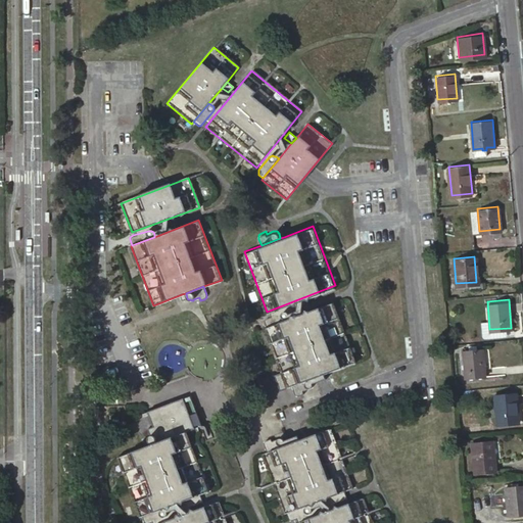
[(282,371),(287,386),(290,385),(308,378),(314,376),(355,360),(333,300),(290,317),(268,326),(265,327),(282,371)]
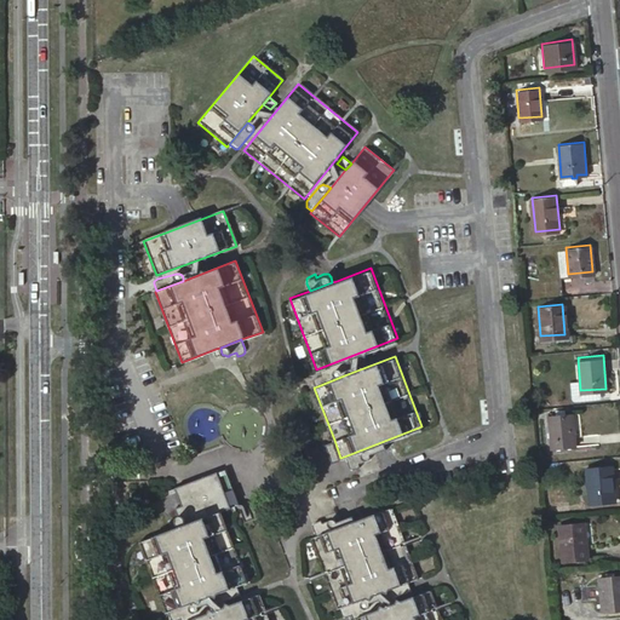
[(314,379),(317,386),(344,375),(342,369),(340,368),(338,367),(336,368),(316,375),(315,377),(315,378),(314,379)]
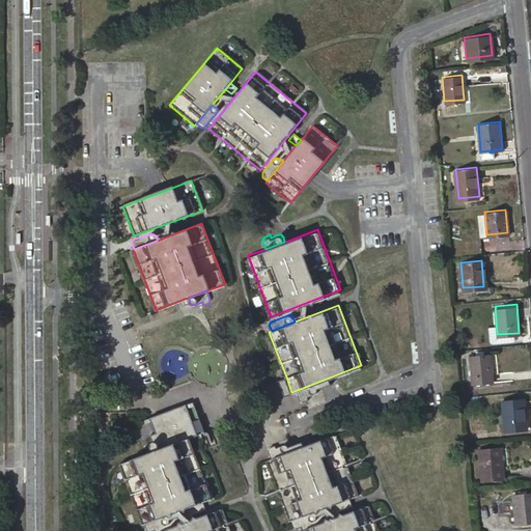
[(470,354),(472,382),(493,381),(491,353),(470,354)]
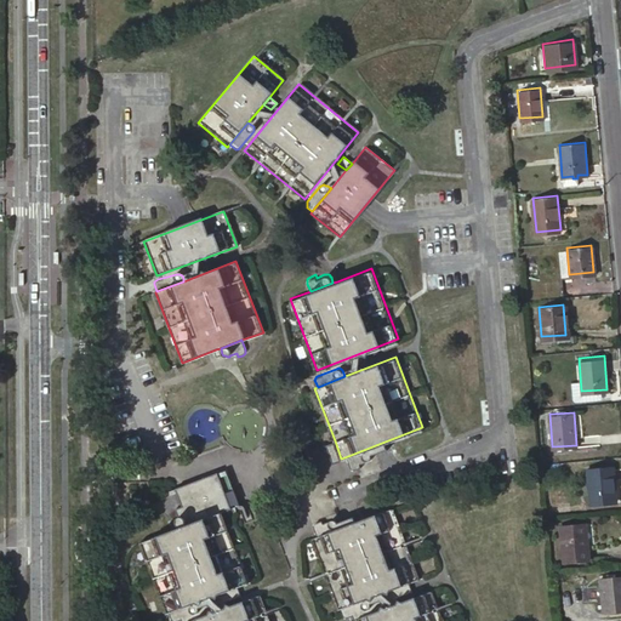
[(334,462),(341,459),(335,440),(325,443),(334,462)]
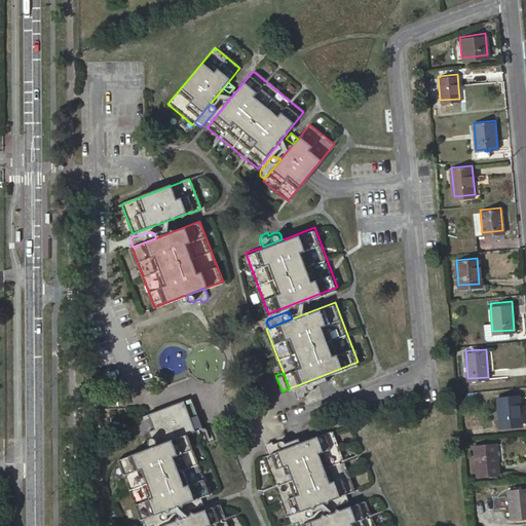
[(279,392),(283,391),(275,375),(273,376),(279,392)]
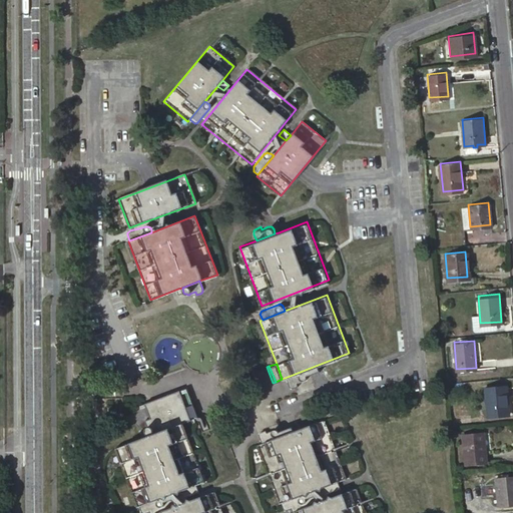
[(305,375),(303,371),(285,378),(288,385),(289,386),(291,387),(297,385),(295,382),(303,379),(304,379),(305,378),(305,377),(305,376),(305,375)]
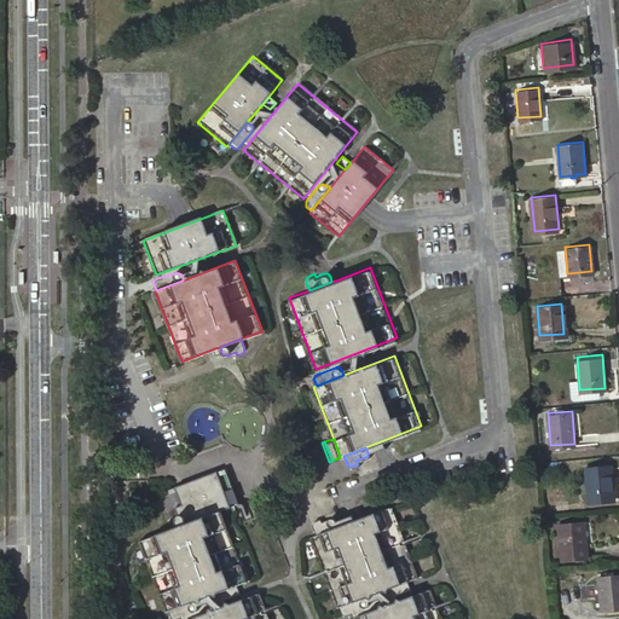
[(586,466),(589,501),(613,499),(609,463),(586,466)]
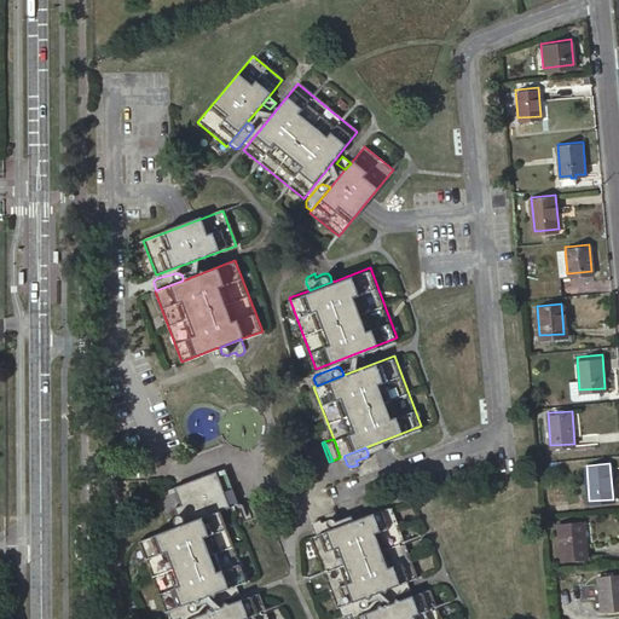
[(172,525),(174,528),(218,513),(236,505),(223,469),(173,489),(179,507),(174,508),(178,516),(174,518),(173,519),(172,520),(172,521),(172,522),(172,525)]
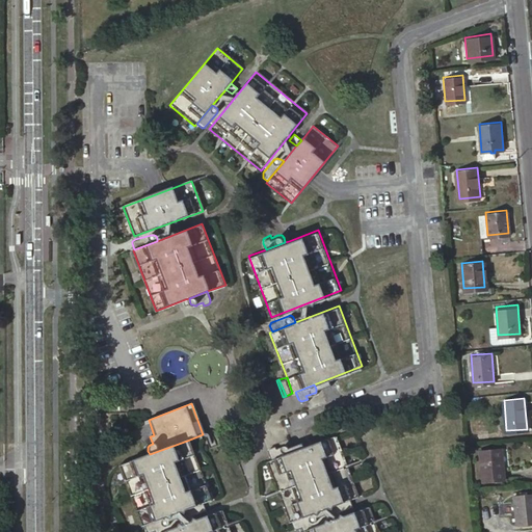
[(289,524),(291,523),(314,514),(334,506),(349,500),(358,497),(335,435),(293,452),(289,454),(271,460),(265,463),(289,524)]
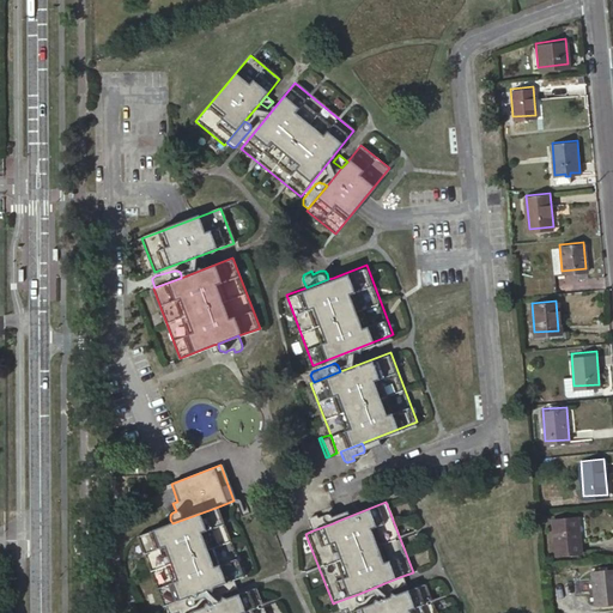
[(216,508),(173,523),(169,526),(134,538),(163,607),(164,607),(181,601),(214,588),(232,581),(243,577),(216,508)]
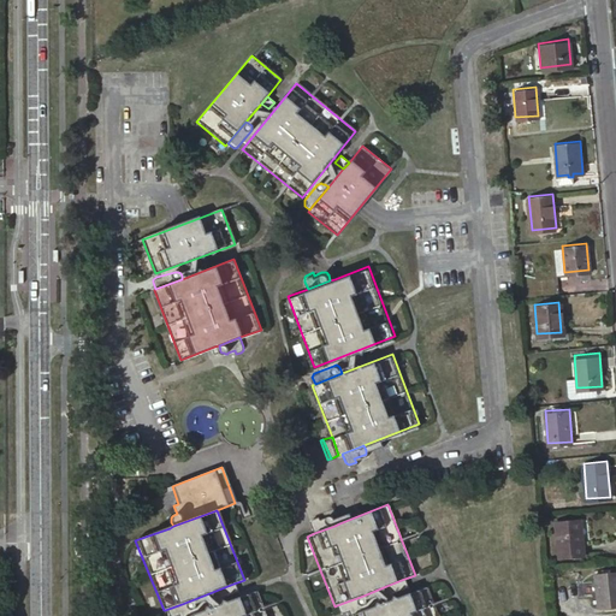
[(309,523),(314,533),(335,526),(332,520),(332,519),(324,517),(319,520),(317,517),(315,519),(313,520),(312,520),(311,521),(309,522),(309,523)]
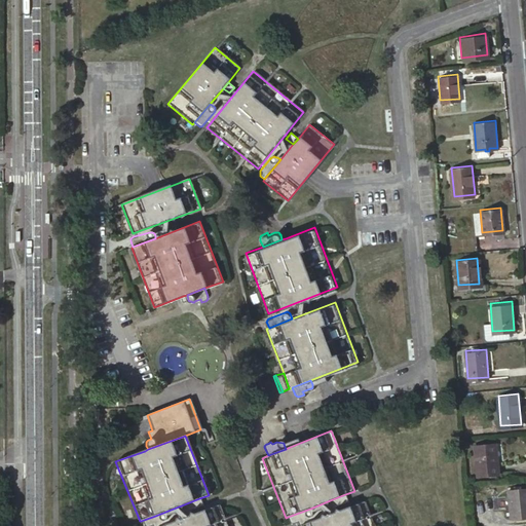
[(474,443),(476,474),(498,472),(497,459),(494,459),(493,442),(474,443)]
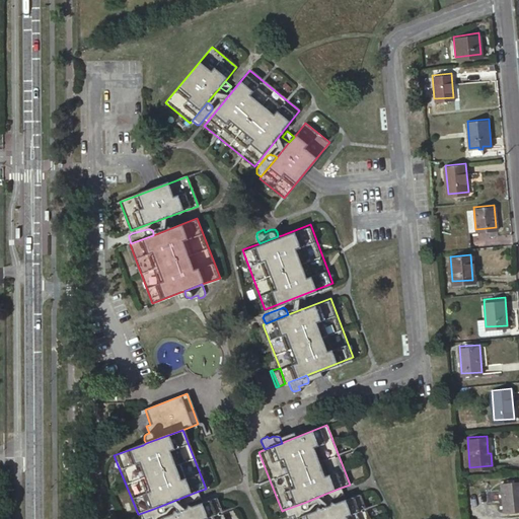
[(518,484),(500,485),(502,509),(518,507),(518,484)]
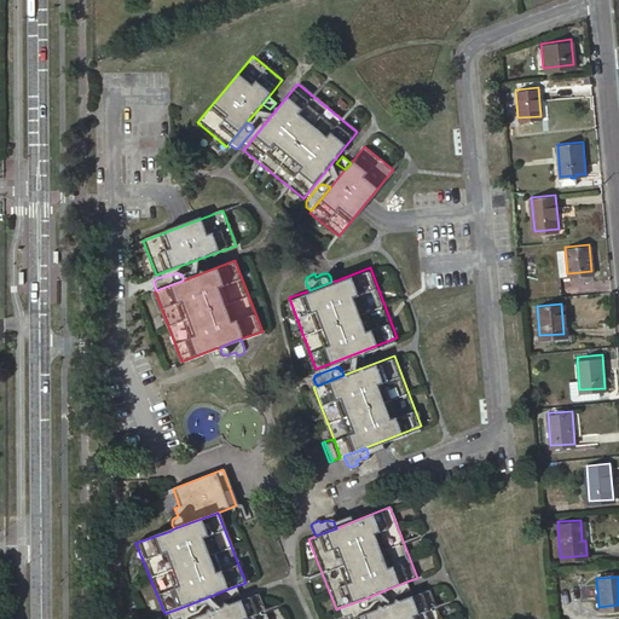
[(410,591),(406,582),(388,589),(392,597),(410,591)]
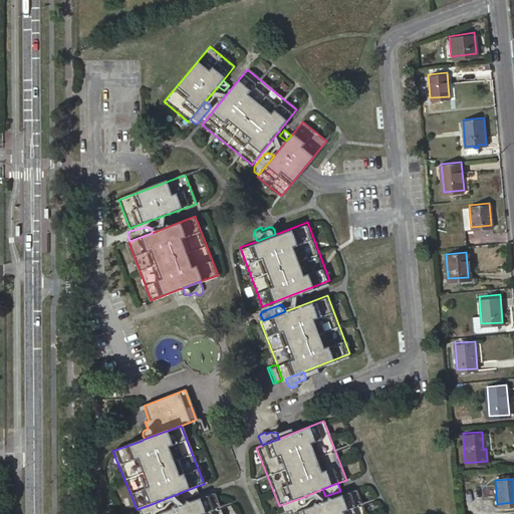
[(198,495),(195,487),(180,493),(183,501),(198,495)]
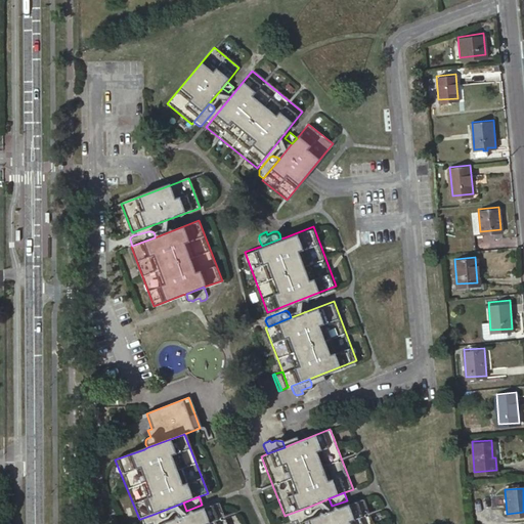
[(297,523),(372,523),(362,498),(297,523)]
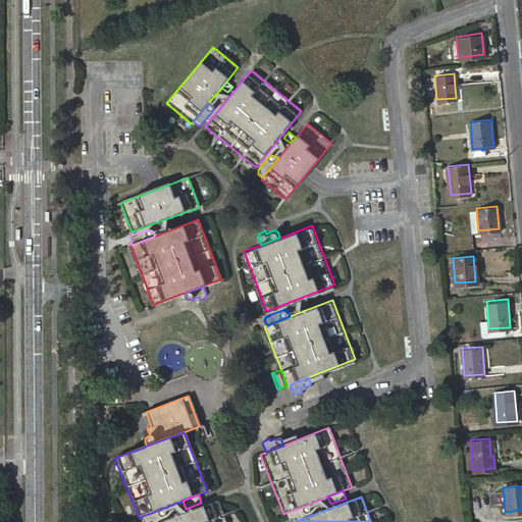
[(164,521),(224,521),(216,502),(164,521)]
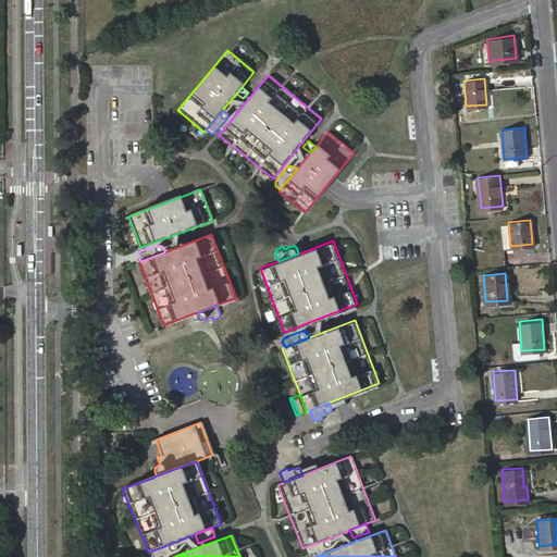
[(331,544),(329,539),(305,547),(307,553),(307,554),(308,555),(309,555),(310,556),(312,555),(326,549),(327,549),(329,547),(330,546),(331,545),(331,544)]
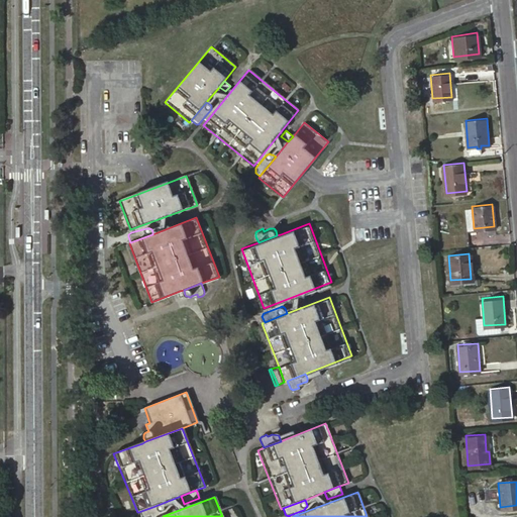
[(156,513),(152,507),(138,512),(139,515),(140,516),(139,516),(148,516),(153,515),(156,514),(156,513)]
